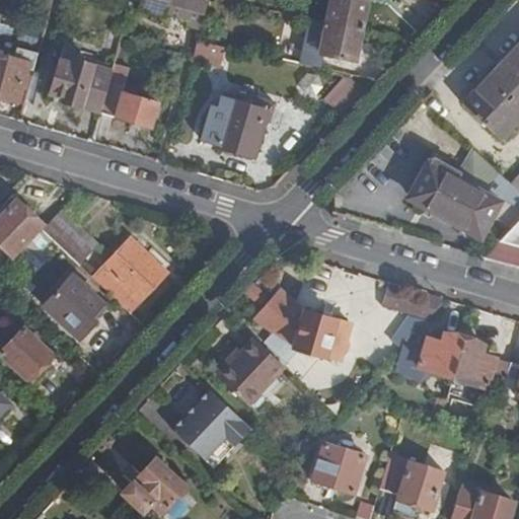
[(200,0),(144,0),(141,12),(165,18),(165,16),(195,24),(200,0)]
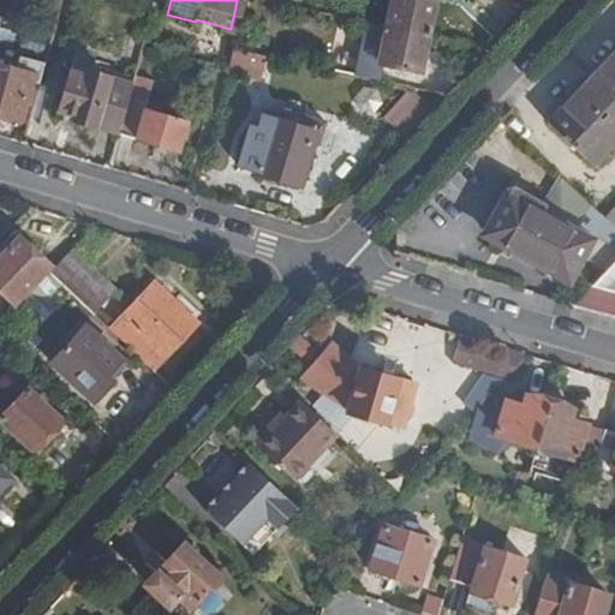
[(392,0),(386,30),(429,39),(437,1),(431,0),(392,0)]
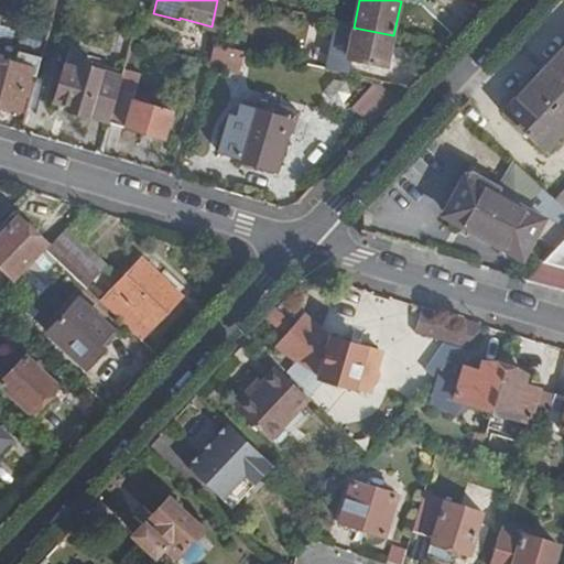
[(349,52),(353,31),(338,28),(334,47),(349,52)]
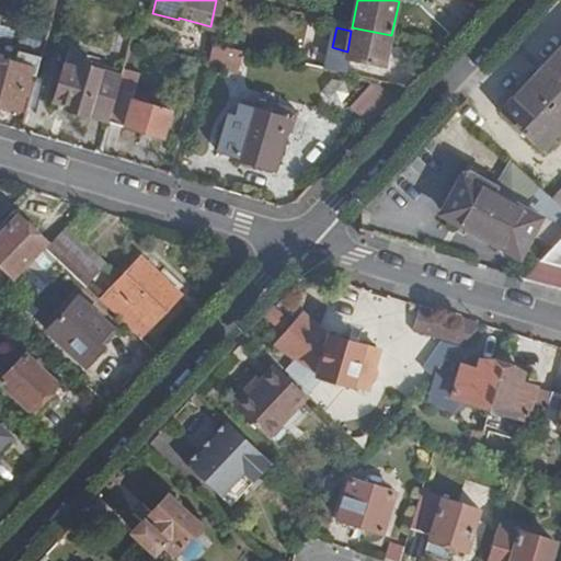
[(384,69),(391,35),(352,27),(351,31),(347,52),(344,61),(348,61),(384,69)]
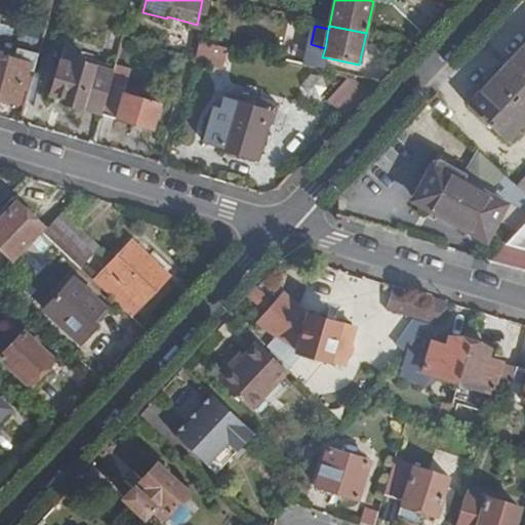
[(30,63),(36,66),(41,44),(19,38),(13,58),(0,54),(0,95),(19,102),(30,63)]
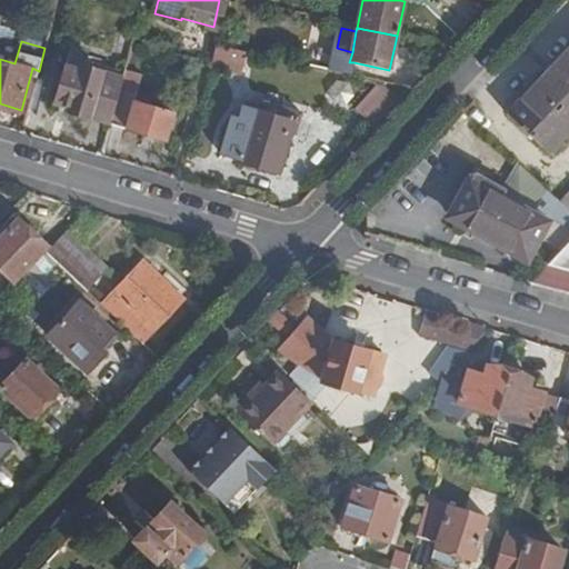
[(218,48),(212,69),(241,76),(249,55),(218,48)]
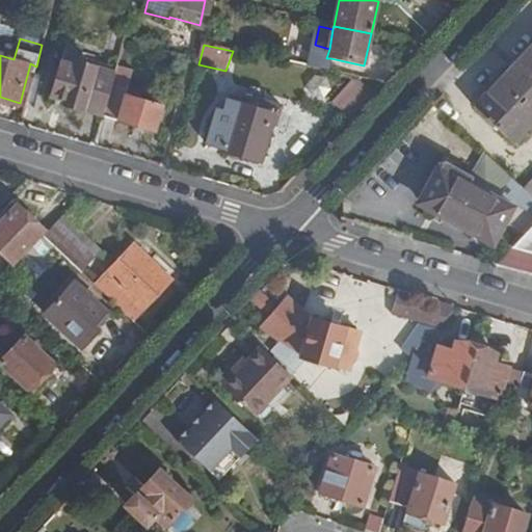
[(62,104),(104,116),(115,74),(78,62),(81,51),(69,47),(53,96),(64,99),(62,104)]
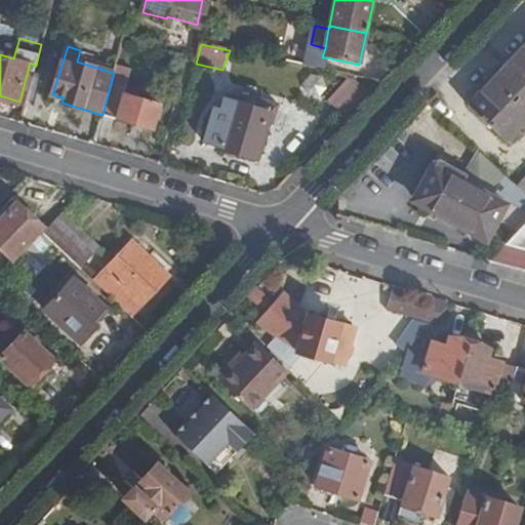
[(509,142),(524,123),(524,49),(471,108),(509,142)]
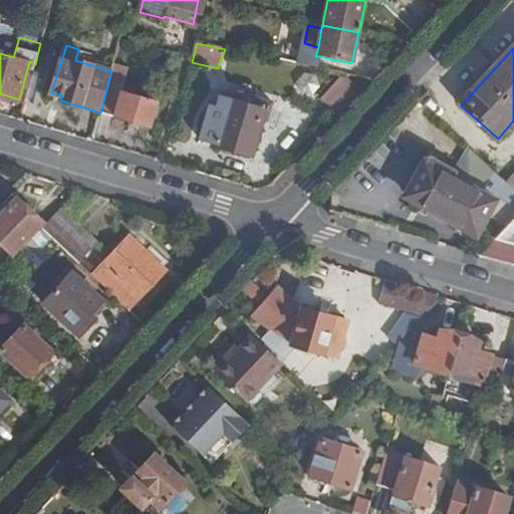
[(292,64),(316,70),(319,56),(315,56),(295,52),(292,64)]
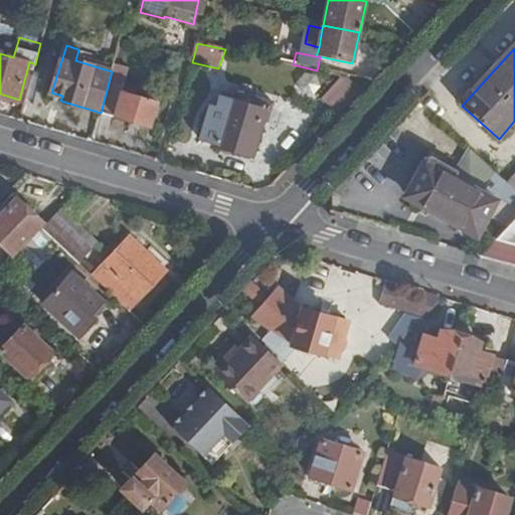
[(131,66),(115,61),(112,71),(101,113),(151,128),(158,104),(124,92),(131,66)]
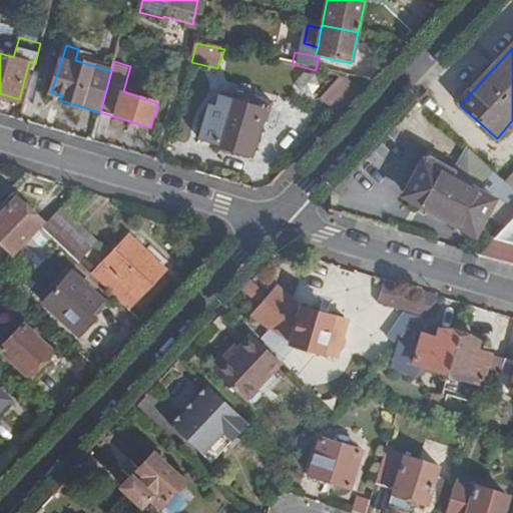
[(336,72),(323,98),(340,107),(353,81),(336,72)]
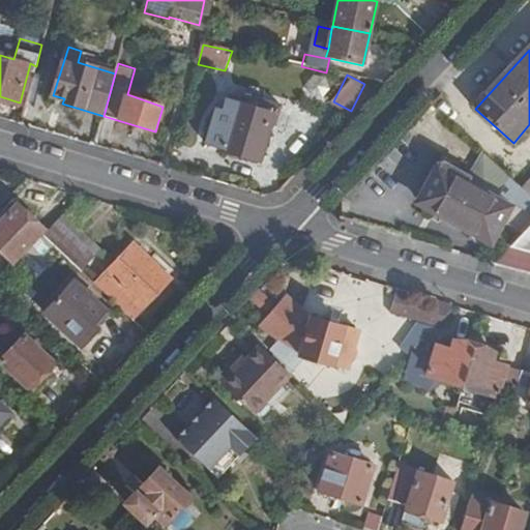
[(257,162),(271,117),(231,104),(227,115),(216,112),(207,142),(222,147),(221,150),(257,162)]
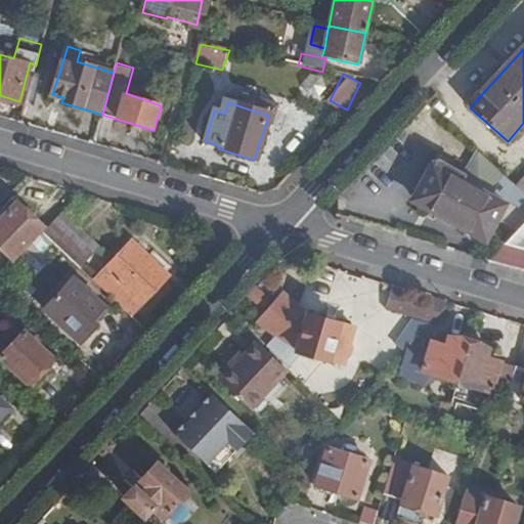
[(495,219),(518,232),(523,224),(523,191),(519,186),(481,153),(464,185),(432,170),(415,203),(483,239),(495,219)]
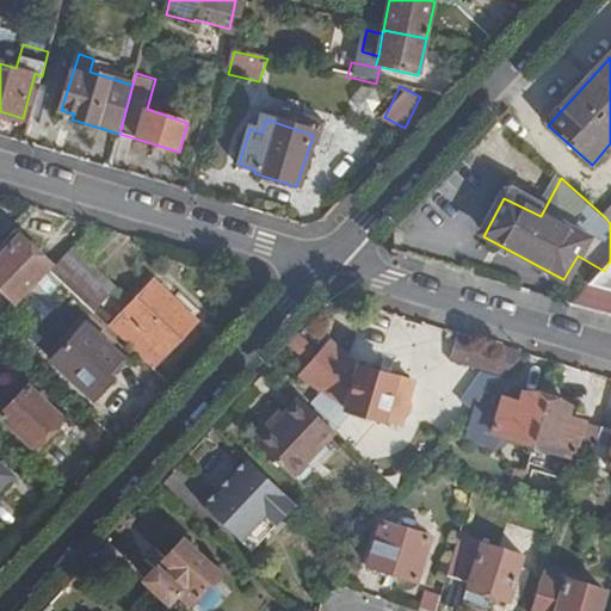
[(0,289),(12,300),(48,263),(20,238),(0,257),(0,289)]
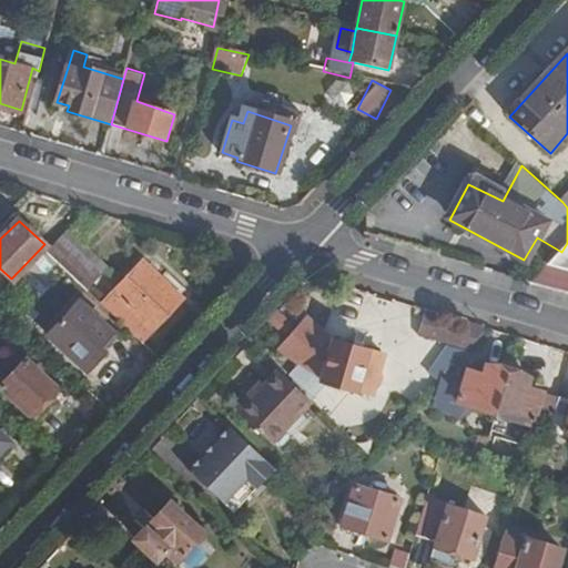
[(103,274),(62,236),(47,253),(87,291),(103,274)]
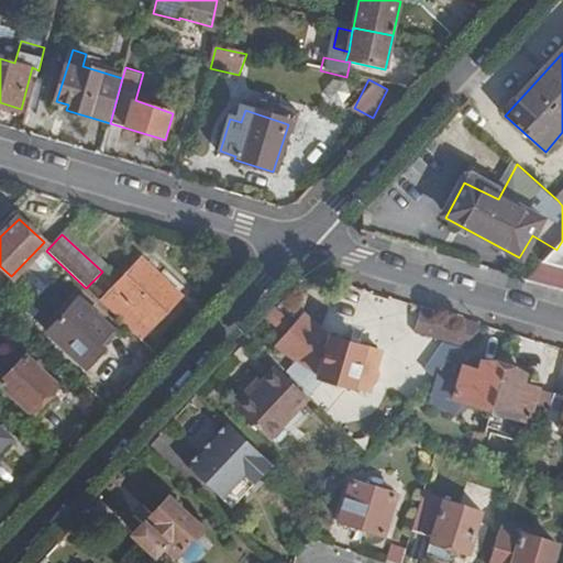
[(100,301),(107,308),(141,339),(180,295),(142,258),(100,301)]
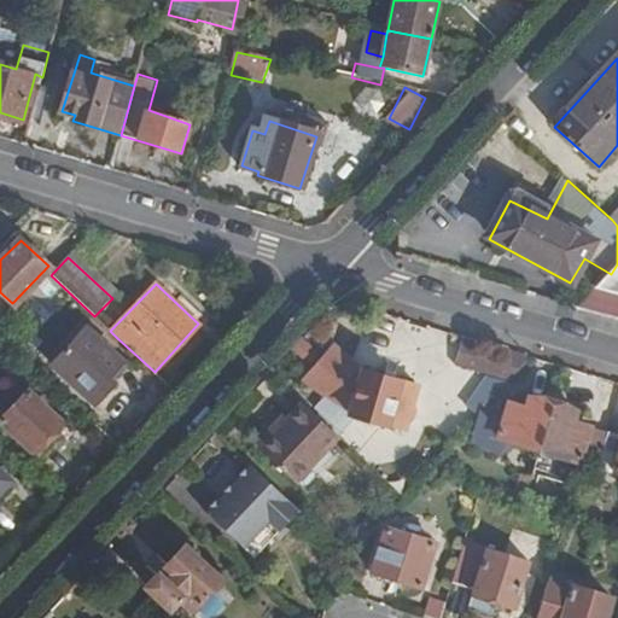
[(89,398),(122,363),(85,327),(53,363),(89,398)]
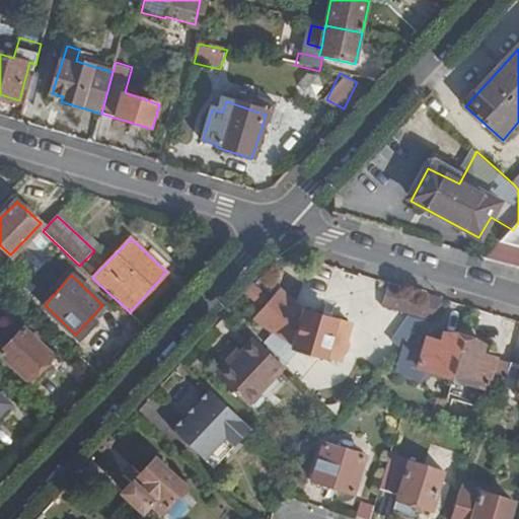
[(445,300),(386,282),(381,308),(426,320),(445,300)]
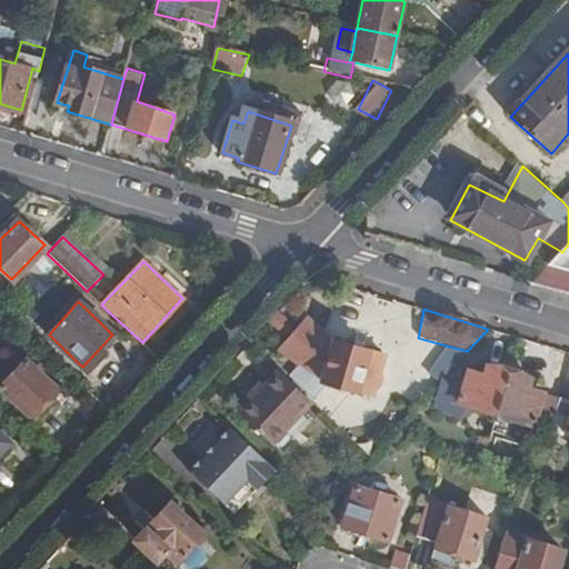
[(287,337),(293,329),(277,313),(270,321),(287,337)]
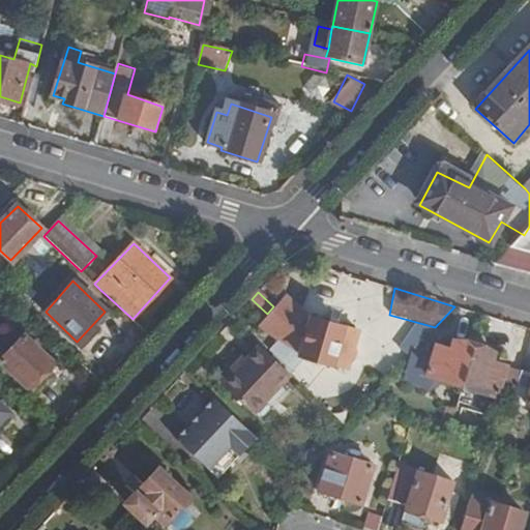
[(312,318),(286,295),(273,306),(267,314),(257,324),(297,356),(348,370),(353,362),(358,360),(358,352),(355,347),(358,332),(312,318)]
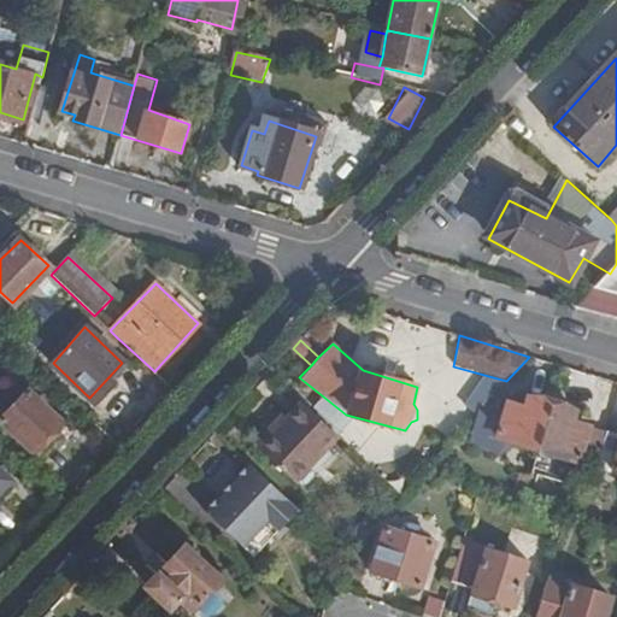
[(363,370),(417,387),(419,381),(364,364),(363,370)]
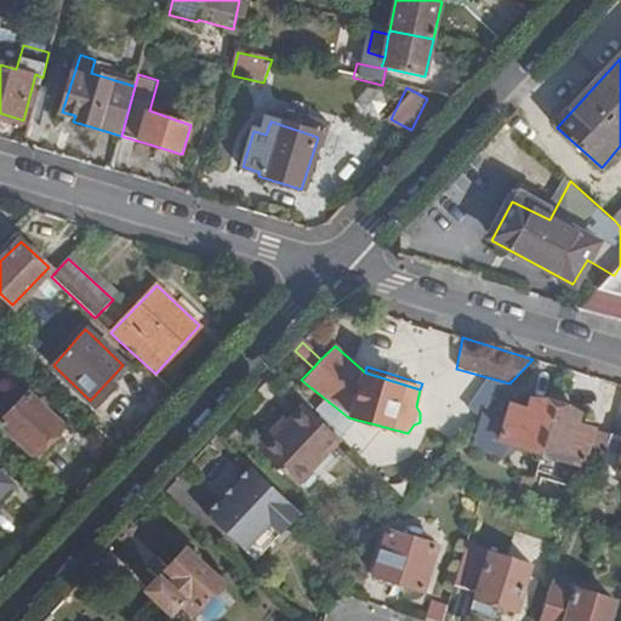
[(34,454),(62,423),(29,393),(1,422),(34,454)]
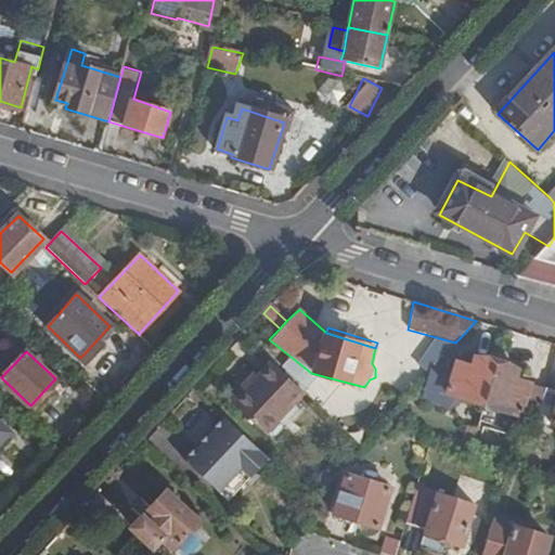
[(482,403),(495,362),(475,356),(472,365),(456,361),(447,391),(482,403)]
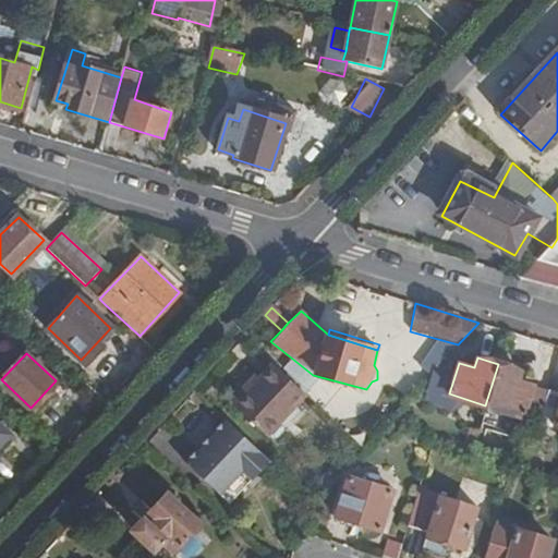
[(304,392),(273,363),(258,379),(234,404),(266,433),(304,392)]
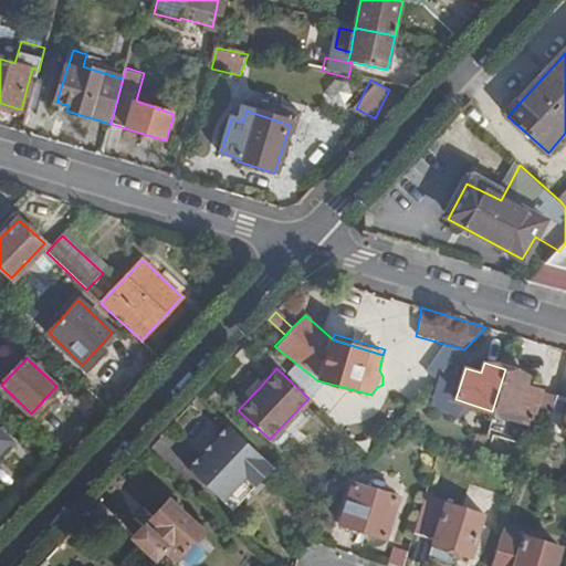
[(526,376),(505,369),(492,411),(528,422),(546,428),(546,427),(556,397),(523,387),(526,376)]
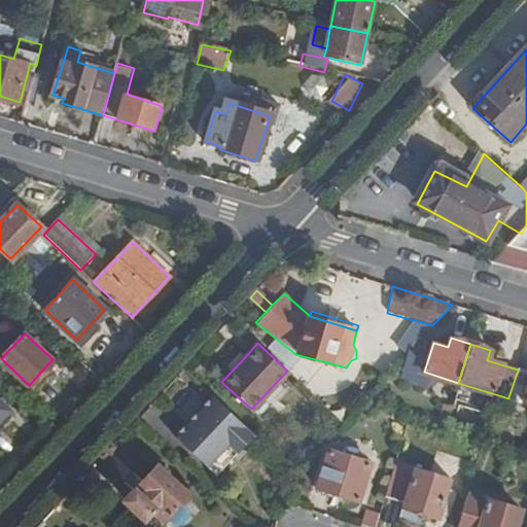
[(221,382),(244,358),(240,354),(217,377),(221,382)]
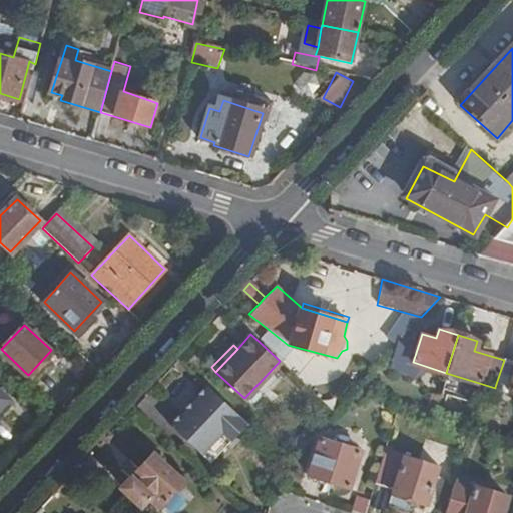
[(510,392),(512,381),(512,362),(504,360),(495,387),(510,392)]
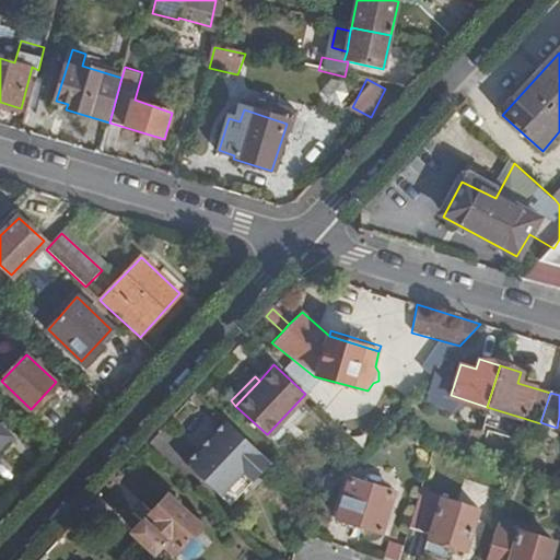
[(270,463),(226,422),(187,465),(231,505),(270,463)]
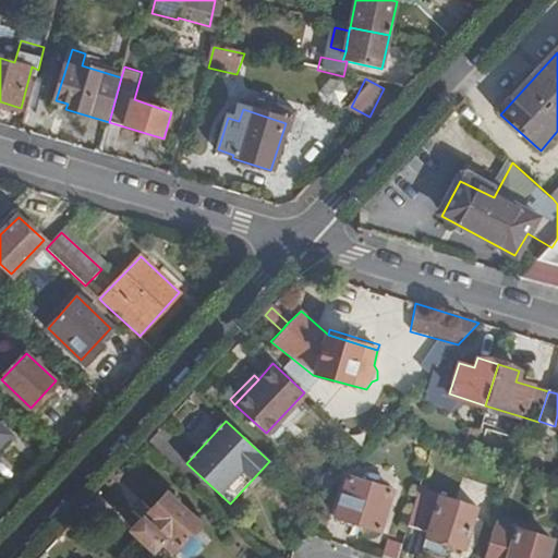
[(0,449),(13,435),(0,422),(0,449)]
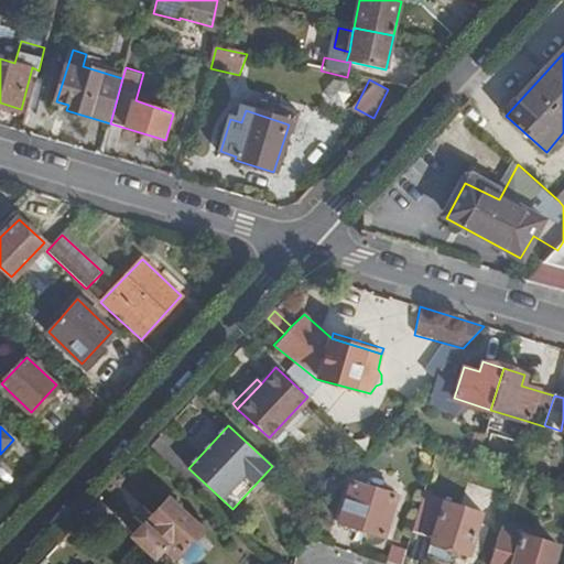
[(383,535),(397,495),(353,480),(339,522),(383,535)]
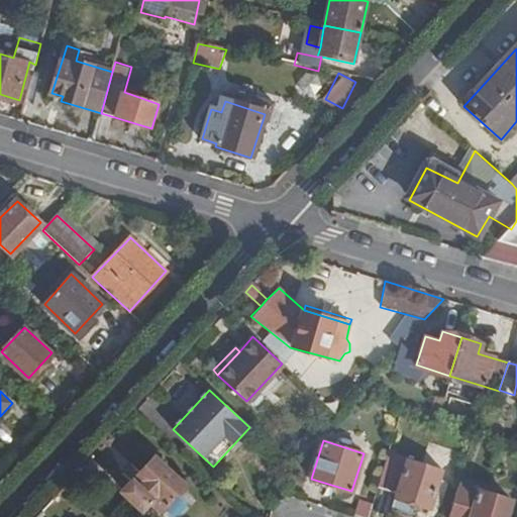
[(453,474),(389,453),(378,490),(427,505),(429,501),(440,504),(446,486),(449,486),(453,474)]
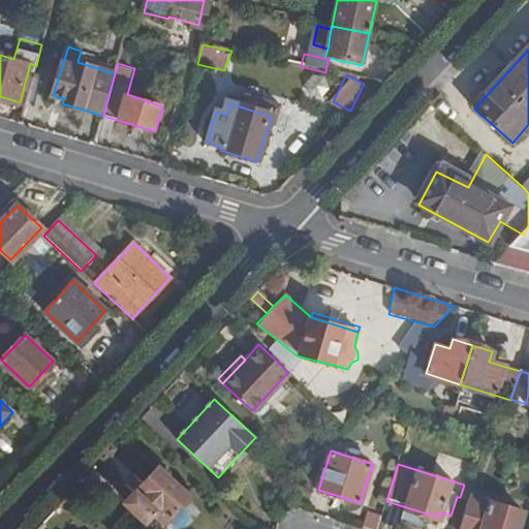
[(151,528),(161,528),(190,496),(160,468),(144,485),(146,487),(137,495),(135,494),(127,502),(147,520),(146,524),(151,528)]
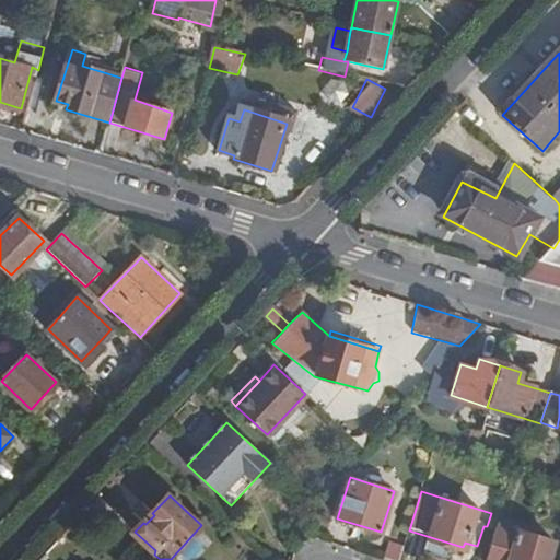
[(498,523),(485,559),(546,559),(552,540),(498,523)]
